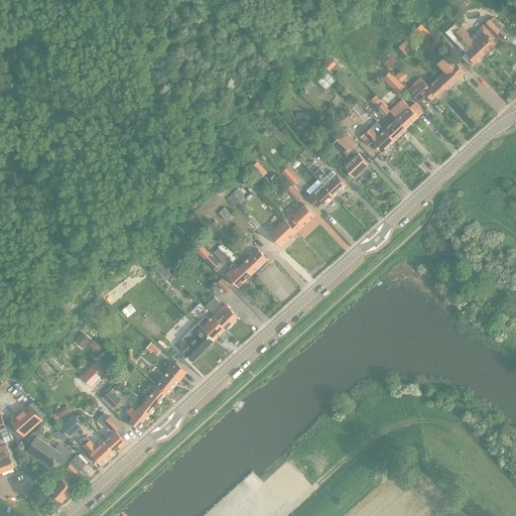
[(489,18),(469,37),(484,54),(498,40),(494,36),(506,25),(494,16),(490,19),(489,18)]
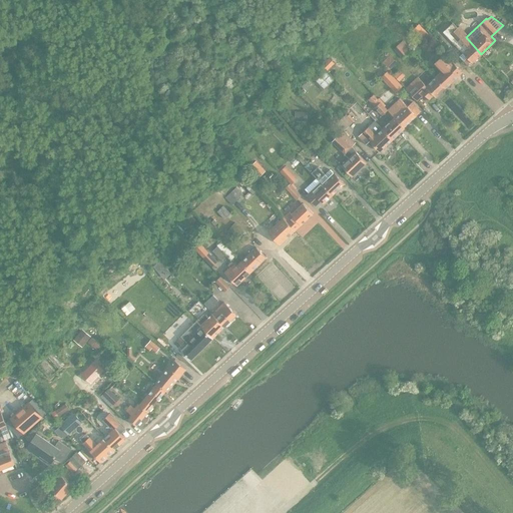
[(430,36),(419,24),(414,29),(425,41),(430,36)]
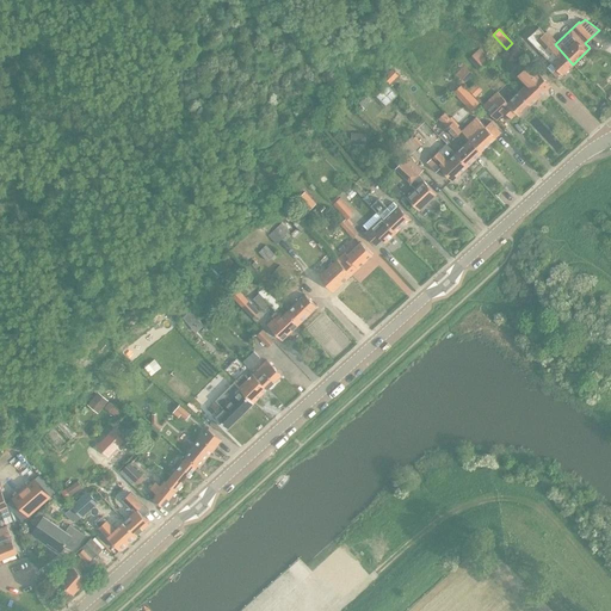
[(544,34),(536,41),(544,49),(549,54),(545,57),(551,63),(547,67),(556,76),(561,73),(562,74),(573,65),(555,44),(551,41),(544,34)]
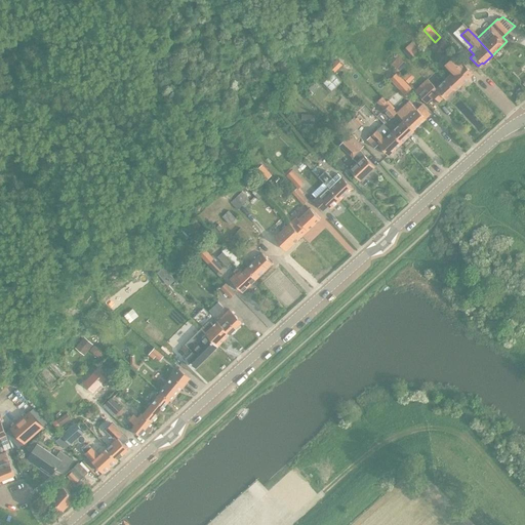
[(455,54),(444,65),(451,73),(446,77),(457,88),(473,73),(462,63),(457,57),(455,54)]
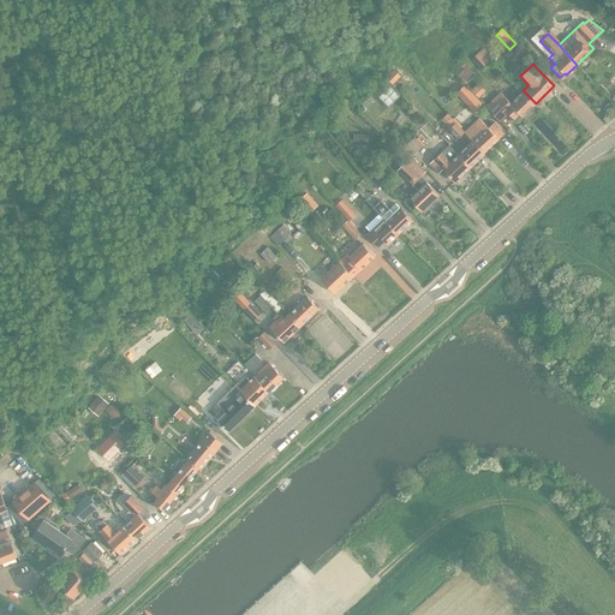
[(401,76),(394,70),(386,77),(393,84),(401,76)]
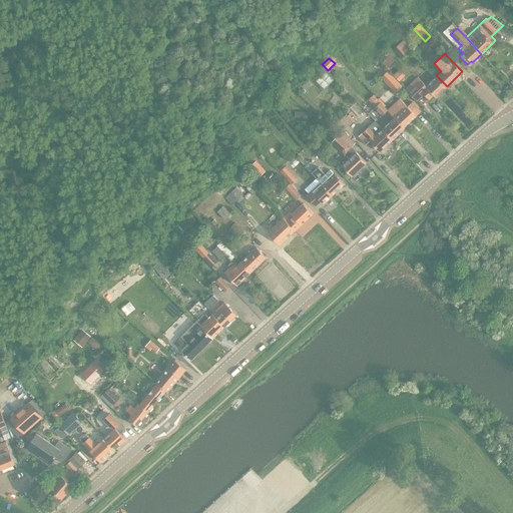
[(316,80),(325,89),(334,79),(325,71),(316,80)]
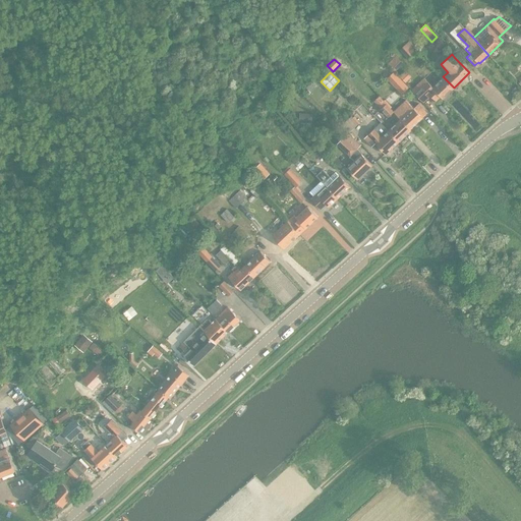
[(408,88),(394,72),(387,78),(401,94),(408,88)]
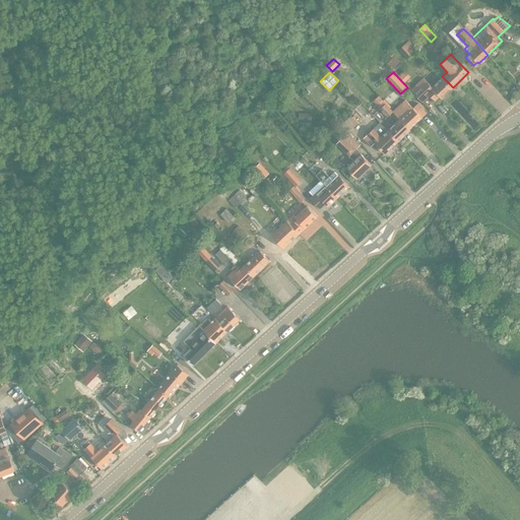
[(404,72),(399,77),(404,82),(409,77),(404,72)]
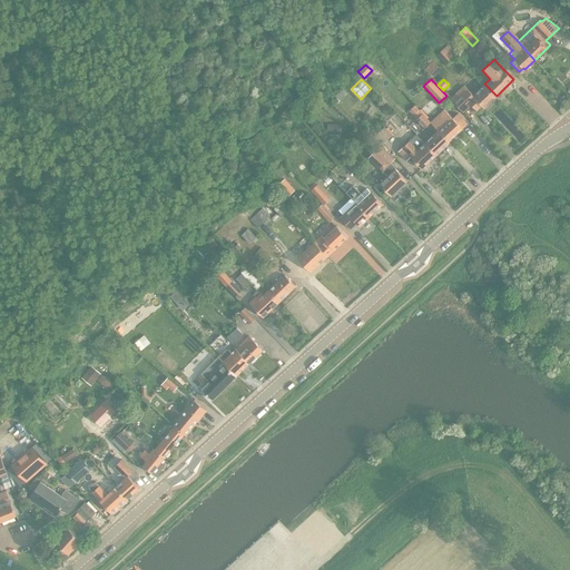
[(497,96),(484,84),(473,95),(464,86),(450,98),(461,110),(469,102),(477,110),(481,105),(484,108),(497,96)]
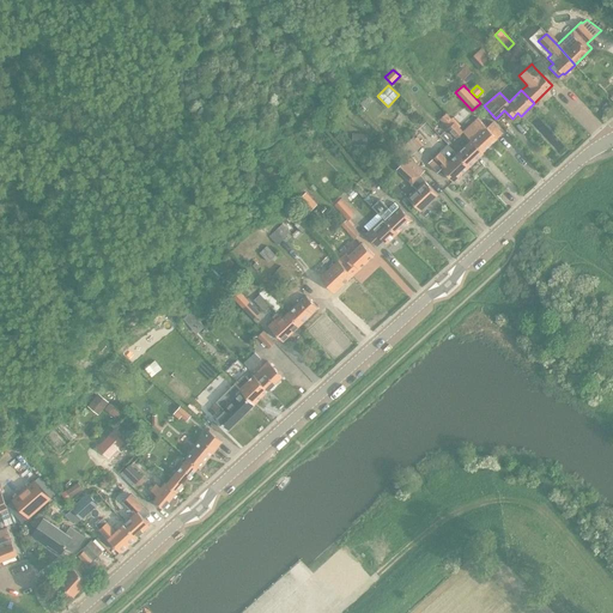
[(445,114),(441,120),(448,127),(456,137),(462,132),(445,114)]
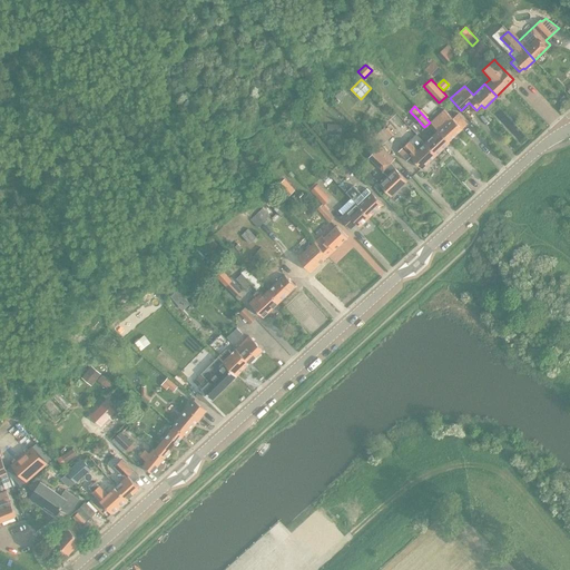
[(444,109),(430,123),(439,131),(449,141),(468,124),(458,114),(452,118),(444,109)]
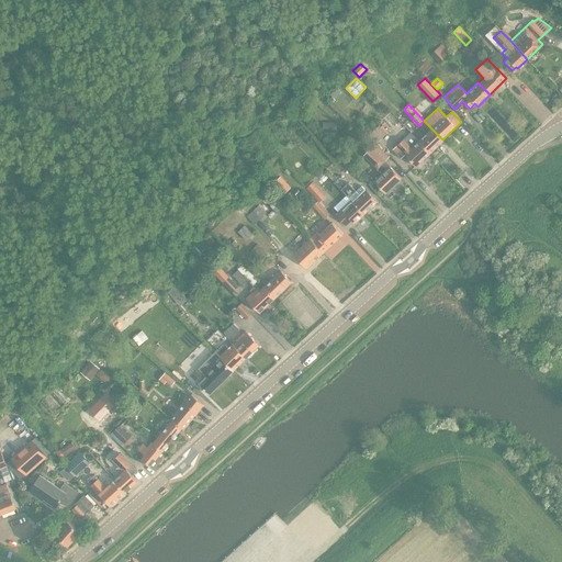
[(379,124),(379,125),(370,133),(378,141),(386,134),(384,131),(389,127),(382,120),(378,123),(379,124)]
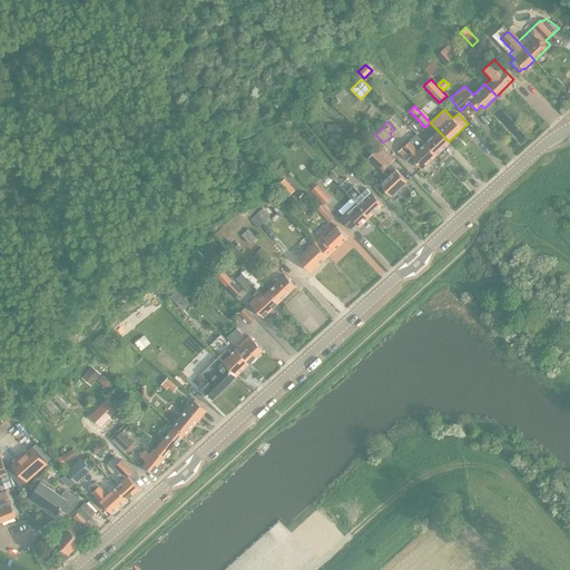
[(327,134),(341,135),(341,124),(328,124),(327,134)]
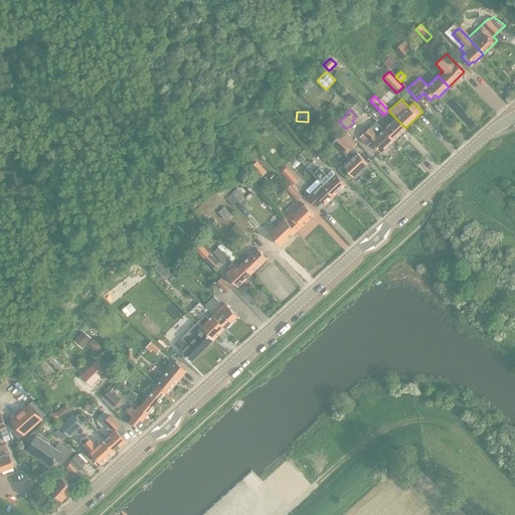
[(393,120),(383,130),(393,140),(405,129),(405,128),(396,119),(394,121),(393,120)]
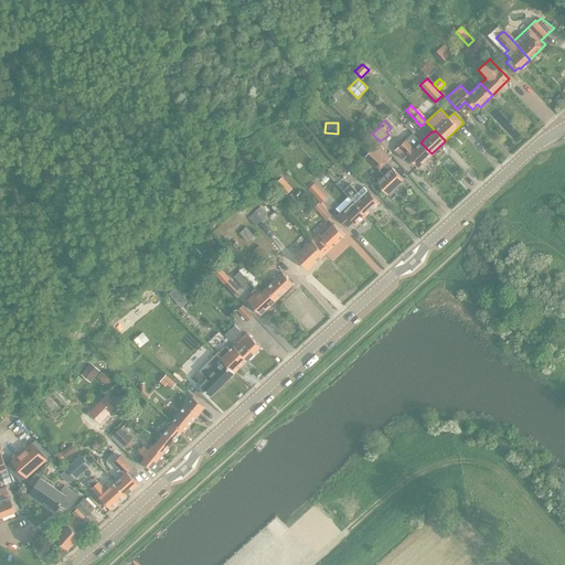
[(398,146),(395,150),(403,159),(407,156),(418,167),(432,153),(420,142),(414,149),(405,140),(398,146)]
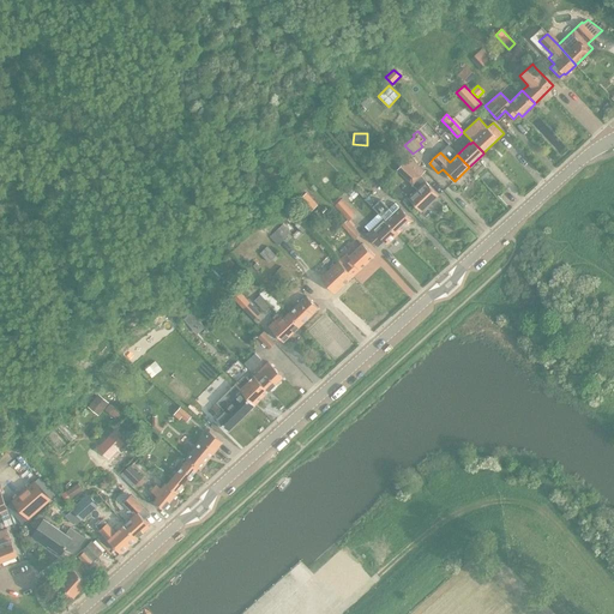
[(409,157),(397,170),(416,188),(425,180),(419,175),(423,170),(409,157)]
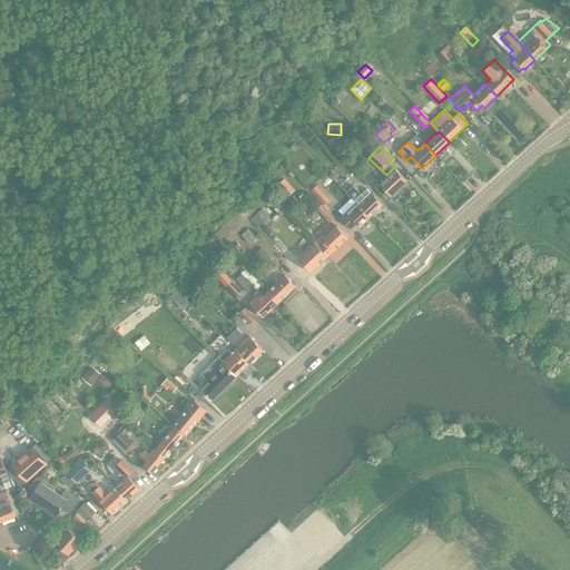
[(380,184),(391,196),(406,180),(394,167),(386,175),(387,176),(380,184)]
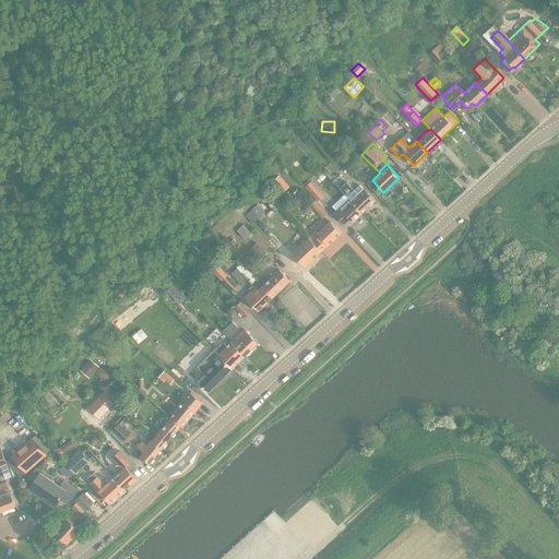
[(357,173),(366,181),(369,178),(361,169),(357,173)]
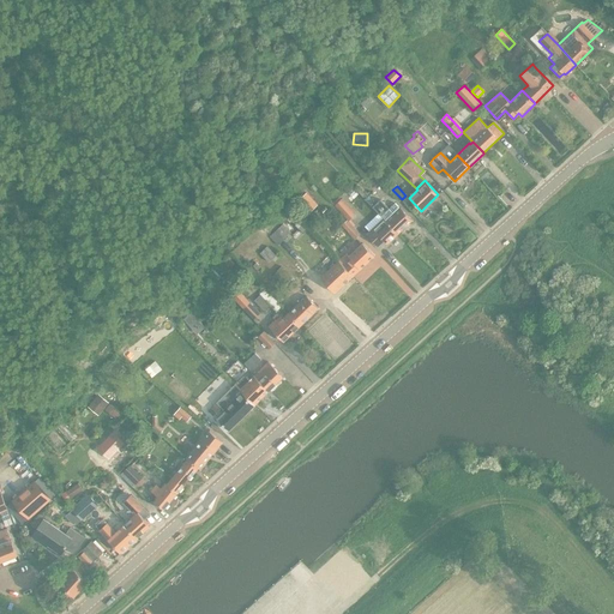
[(318,204),(306,192),(298,200),(309,212),(318,204)]
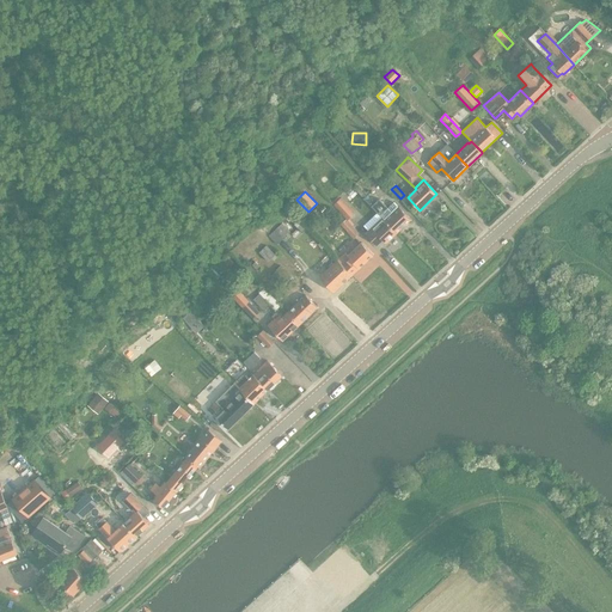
[(331,202),(334,204),(332,204),(347,219),(355,212),(341,197),(340,199),(338,196),(331,202)]
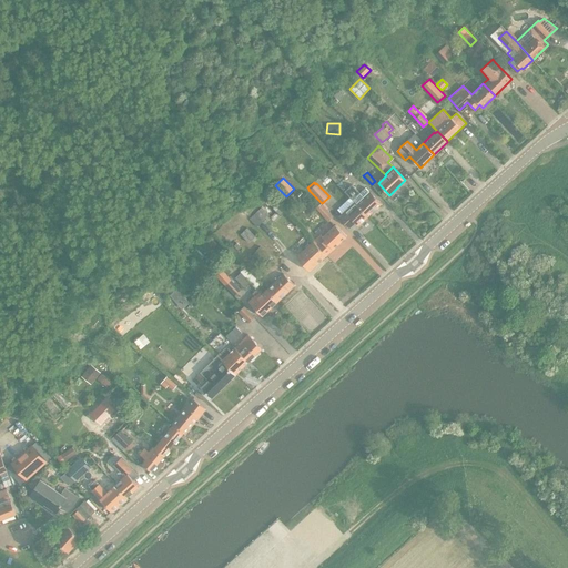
[(345,191),(355,202),(368,215),(381,203),(371,192),(369,192),(365,188),(359,192),(353,184),(345,191)]
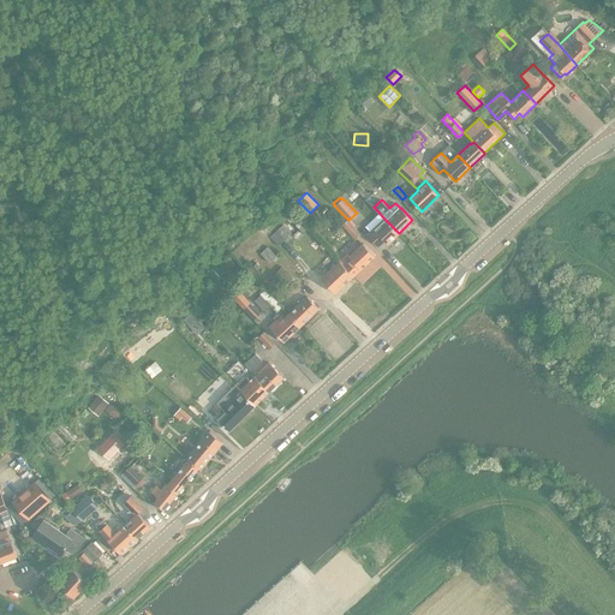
[(380,213),(365,226),(370,232),(368,234),(370,238),(378,246),(384,240),(388,244),(399,233),(384,219),(380,213)]
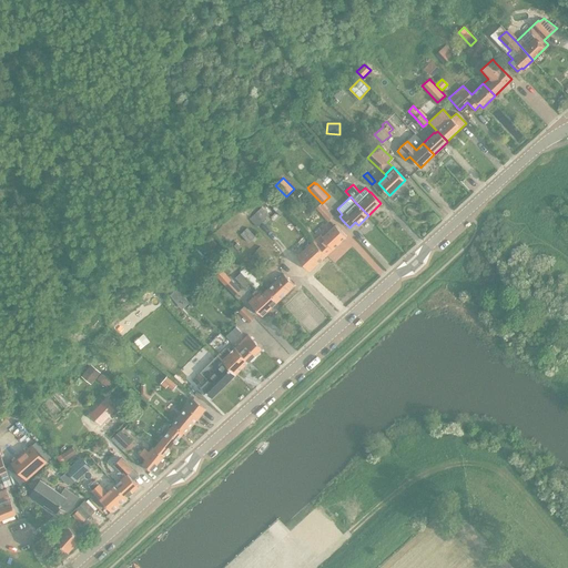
[(277,203),(273,208),(280,215),(285,211),(277,203)]
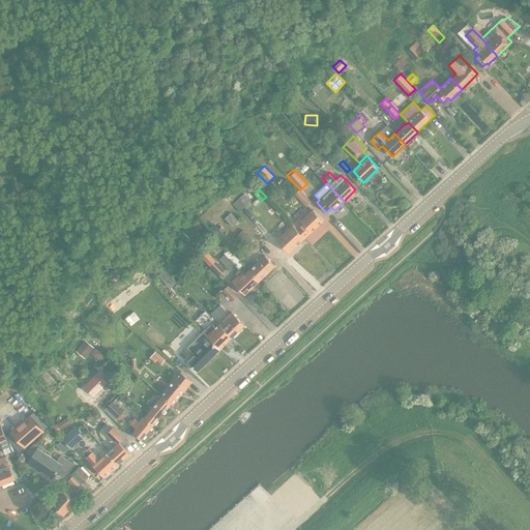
[(295,195),(305,206),(311,202),(299,190),(295,195)]
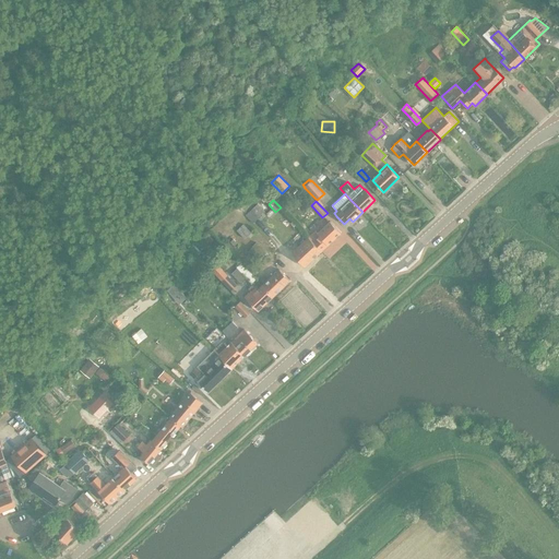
[(246,214),(253,223),(264,212),(258,204),(246,214)]
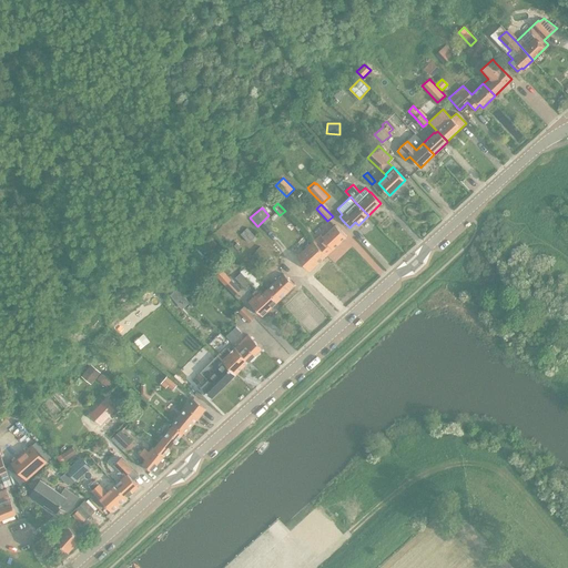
[(313,241),(314,242),(326,255),(346,236),(335,225),(323,236),(321,234),(313,241)]
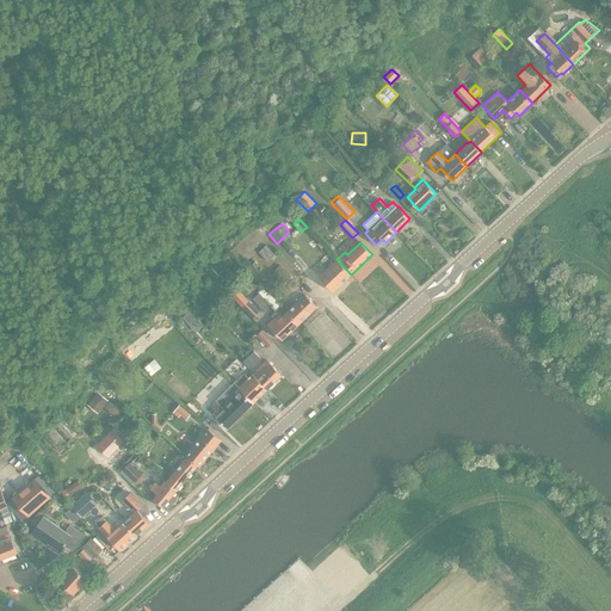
[(260,251),(269,260),(276,253),(266,245),(260,251)]
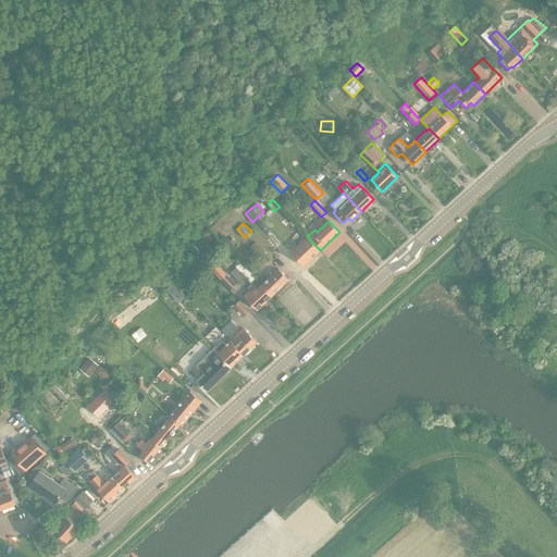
[(308,237),(307,236),(291,251),(304,265),(320,250),(308,237)]
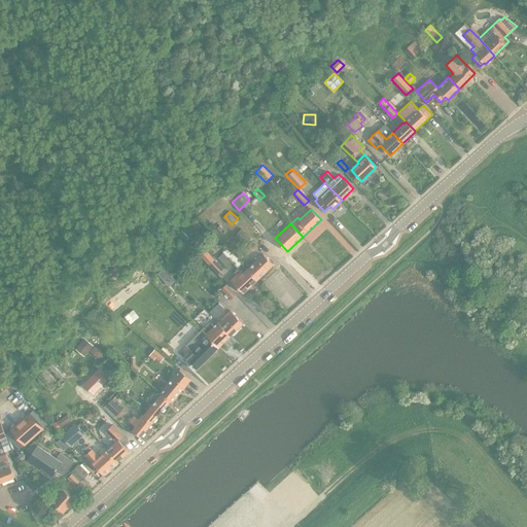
[(233,237),(242,246),(251,237),(242,227),(233,237)]
